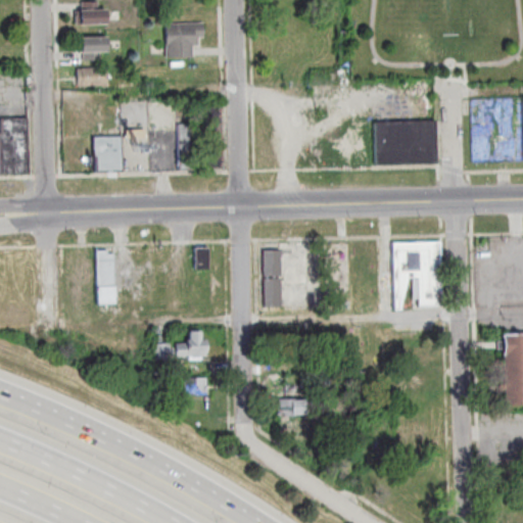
[(76,24),(76,11),(81,11),(81,3),(96,2),(96,10),(105,10),(105,22),(76,24)]
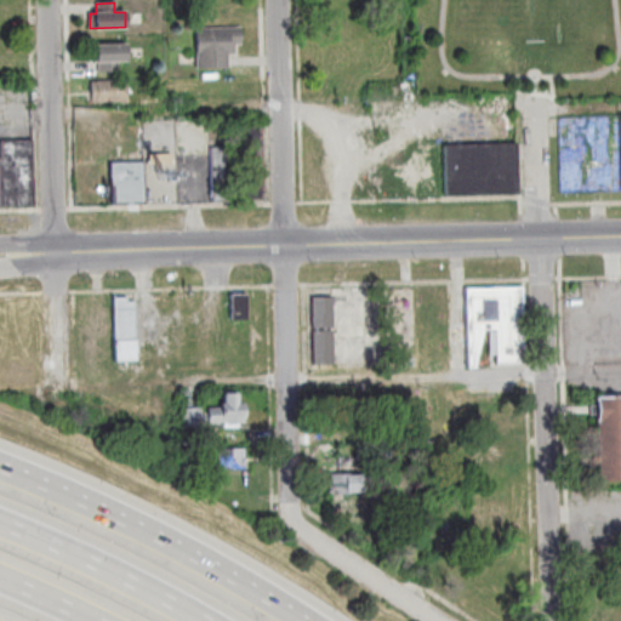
[(197,67),(195,28),(240,27),(241,44),(234,44),(234,53),(227,53),(227,67),(197,67)]
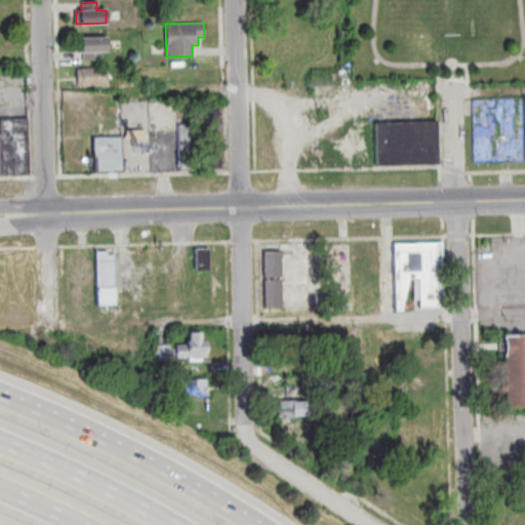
[(76,38),(106,37),(106,50),(98,50),(98,59),(83,59),(83,51),(76,51),(76,38)]
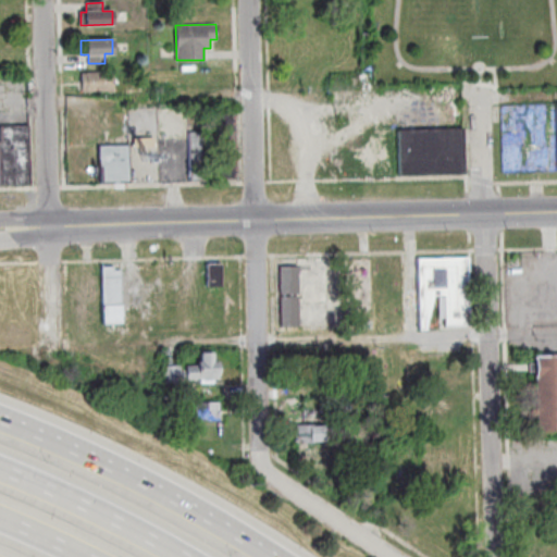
[(113,72),(113,90),(82,90),(82,73),(113,72)]
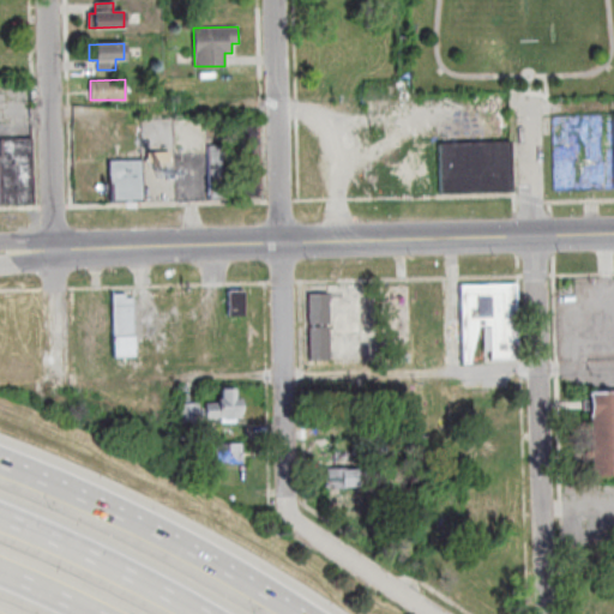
[(0,138),(30,138),(32,204),(0,204),(0,138)]
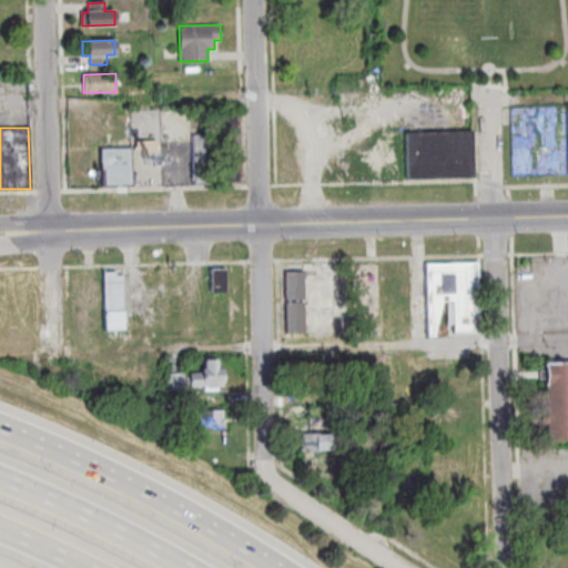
[(407,179),(406,133),(469,132),(470,178),(407,179)]
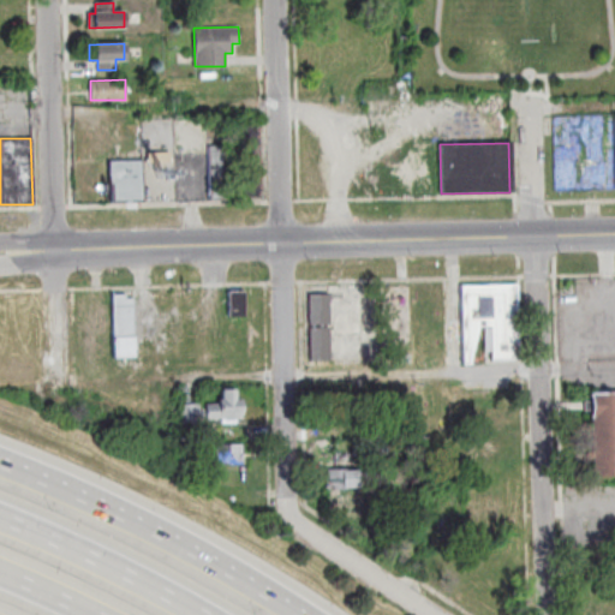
[(209,201),(208,145),(224,144),(225,199),(209,201)]
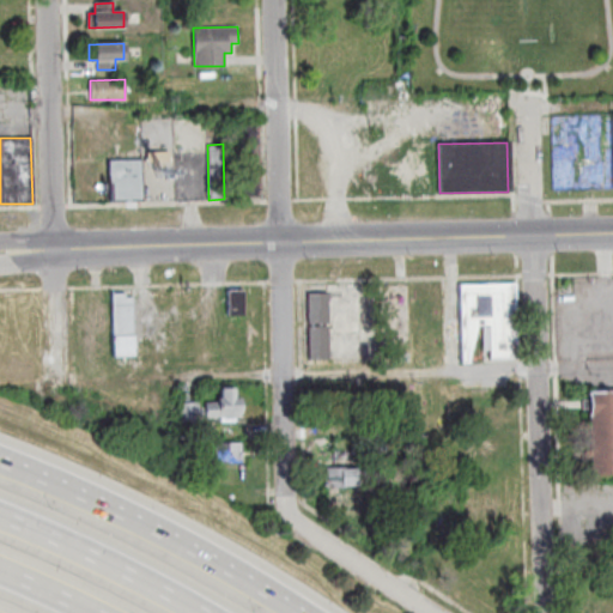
[(147,162),(147,152),(169,151),(169,161),(147,162)]
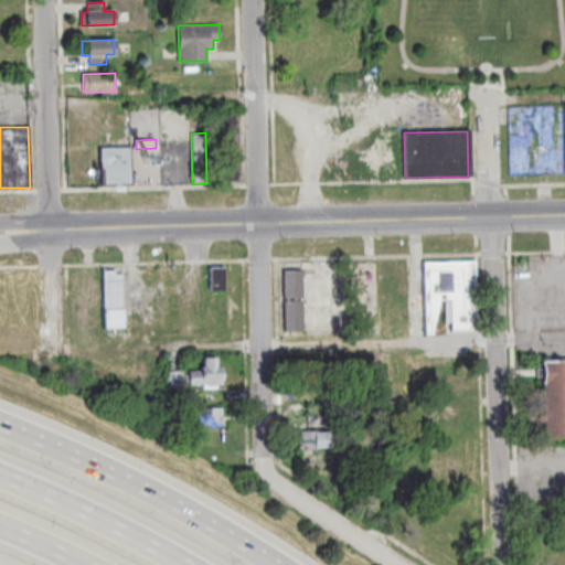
[(99,148),(130,147),(131,185),(100,185),(99,148)]
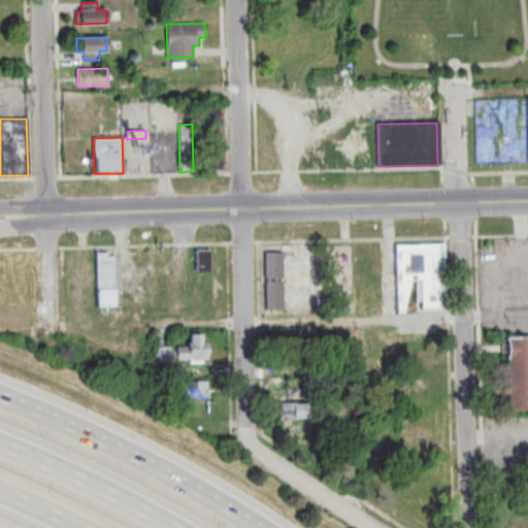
[(397,248),(442,246),(443,312),(398,314),(397,248)]
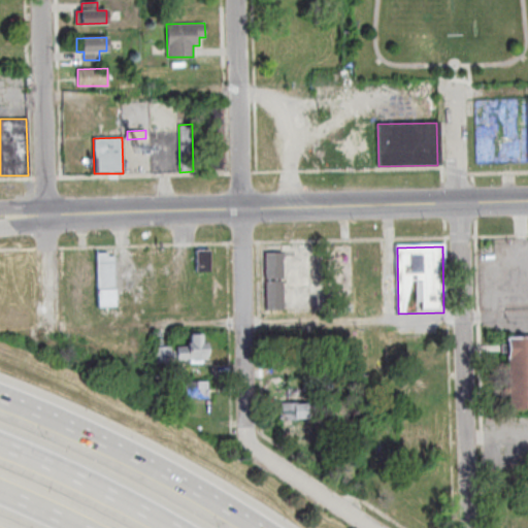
[(209,250),(209,272),(196,272),(196,250),(209,250)]
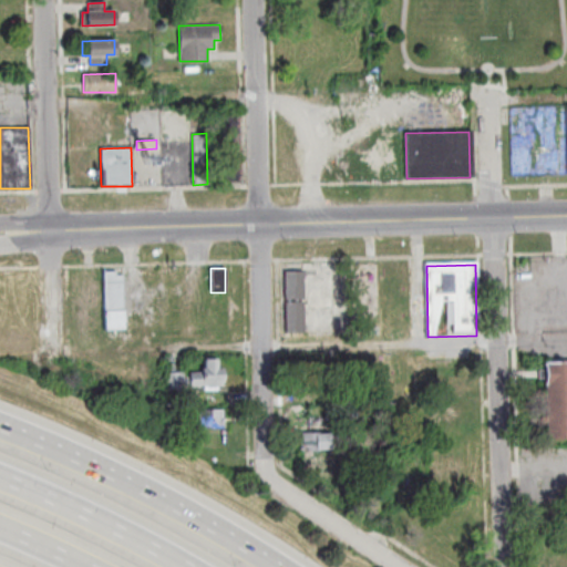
[(123,329),(104,330),(103,271),(115,271),(115,275),(122,275),(123,329)]
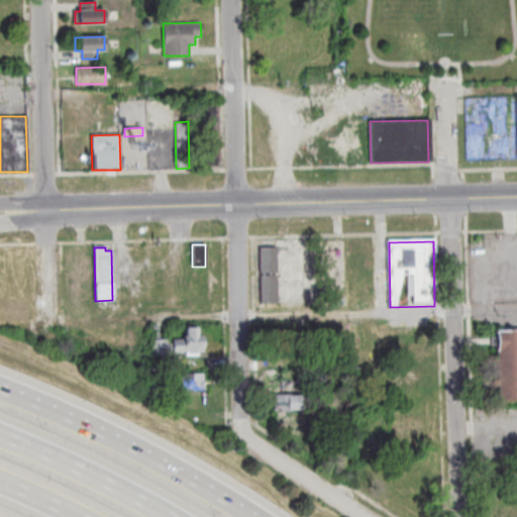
[(276,247),(277,273),(260,273),(259,247),(276,247)]
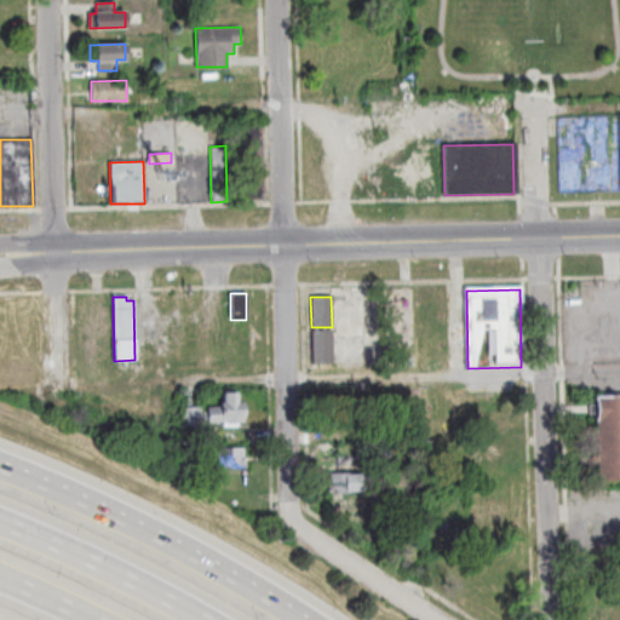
[(331,329),(332,363),(313,365),(311,331),(331,329)]
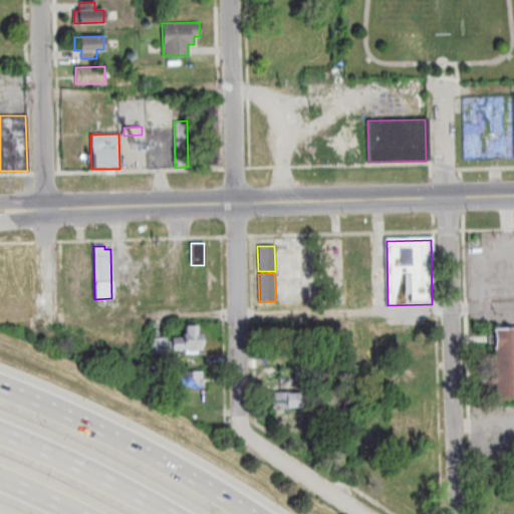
[(168,349),(168,354),(152,355),(151,338),(167,337),(167,341),(171,341),(171,337),(182,337),(182,333),(185,333),(184,325),(196,325),(196,333),(201,333),(201,336),(201,350),(171,350),(171,349),(168,349)]
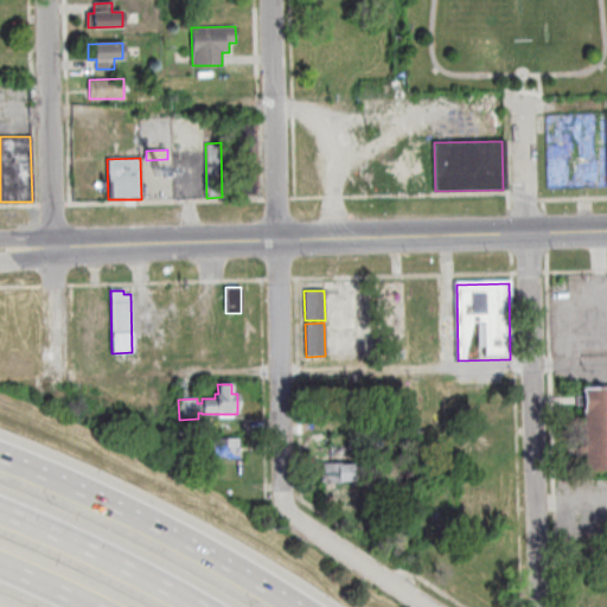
[(606,471),(606,389),(582,390),(586,472),(606,471)]
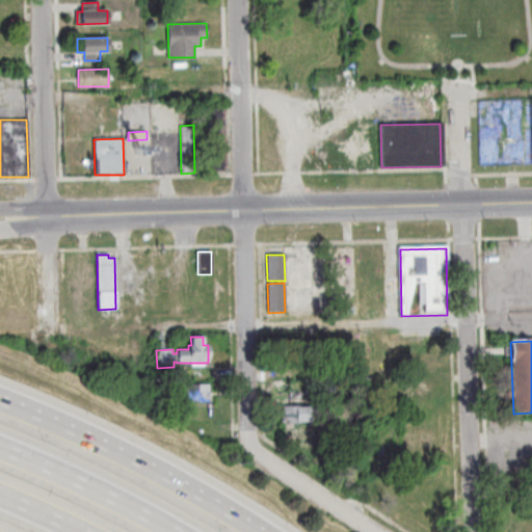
[(288,380),(290,399),(312,397),(310,378),(288,380)]
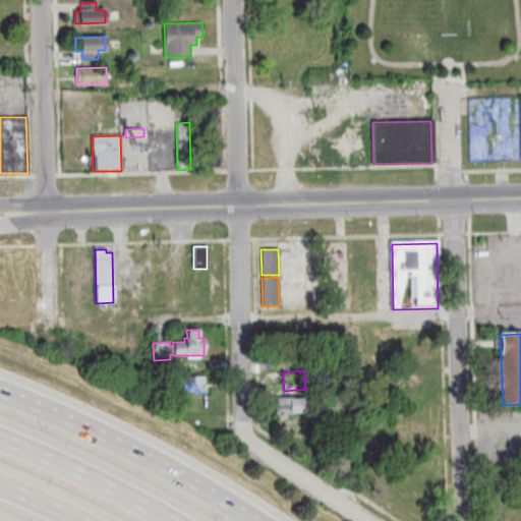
[(183,394),(182,377),(204,377),(204,393),(183,394)]
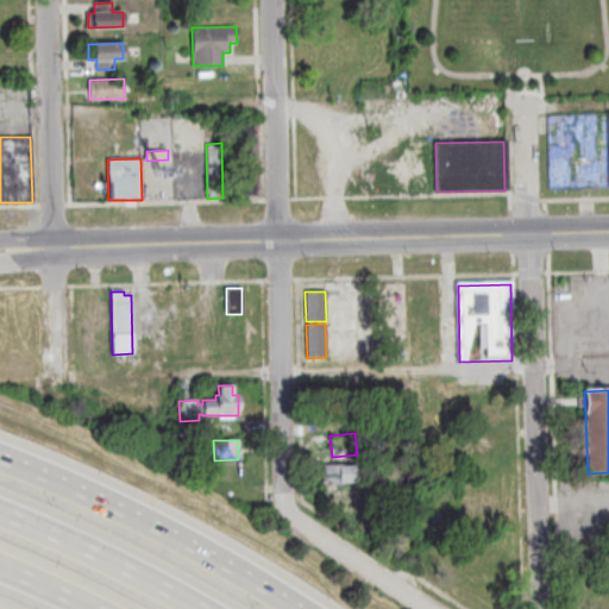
[(324,484),(324,465),(355,465),(355,484),(324,484)]
